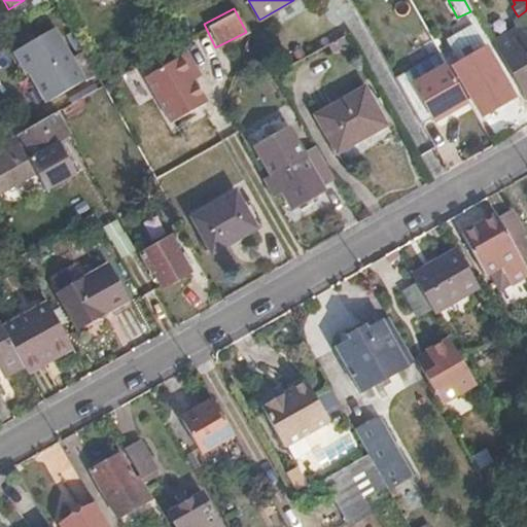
[(489,40),(510,76),(523,100),(526,97),(526,30),(522,22),(489,40)]
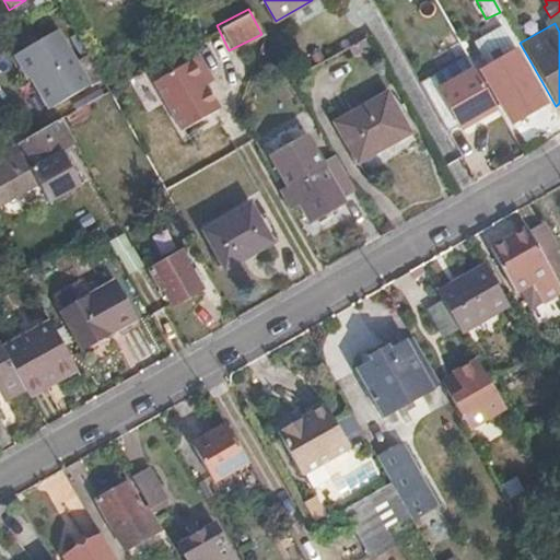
[(59,30),(14,56),(27,79),(30,78),(48,109),(91,85),(59,30)]
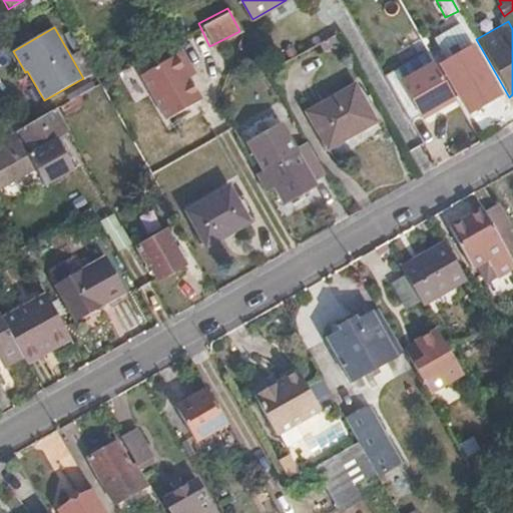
[(497,105),(510,98),(509,97),(496,74),(488,78),(469,46),(439,63),(457,96),(483,82),(497,105)]
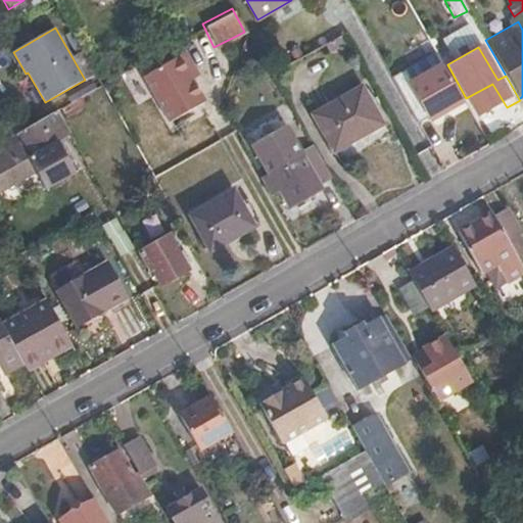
[(184,52),(197,76),(200,74),(186,51),(184,52)]
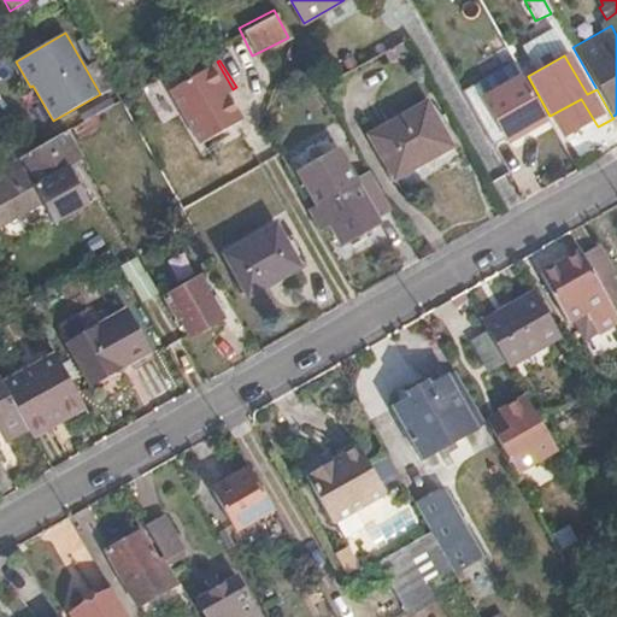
[(228,92),(233,89),(217,62),(212,64),(228,92)]
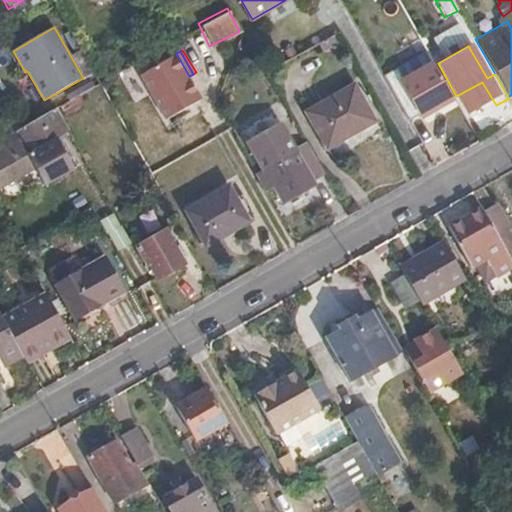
[(201,98),(189,76),(176,53),(141,73),(167,119),(201,98)]
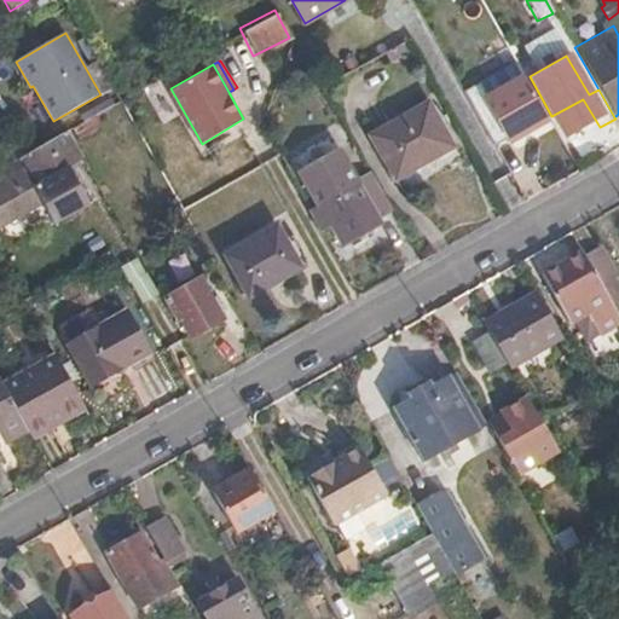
[(472,110),(491,146),(504,138),(507,142),(544,121),(520,79),(482,99),(485,103),(472,110)]
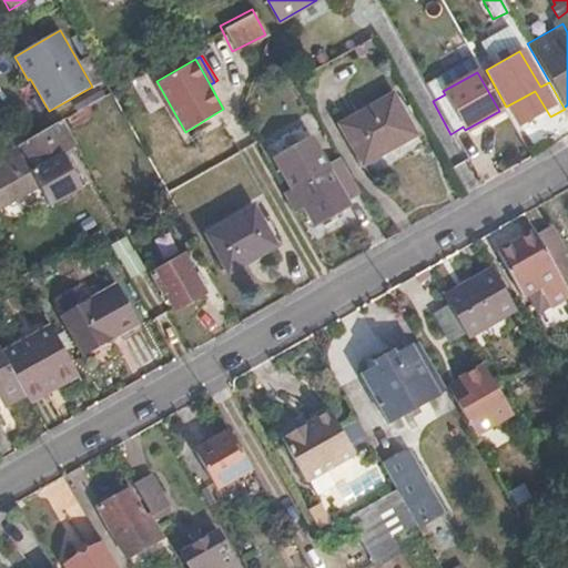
[(411,132),(387,93),(336,121),(358,162),(411,132)]
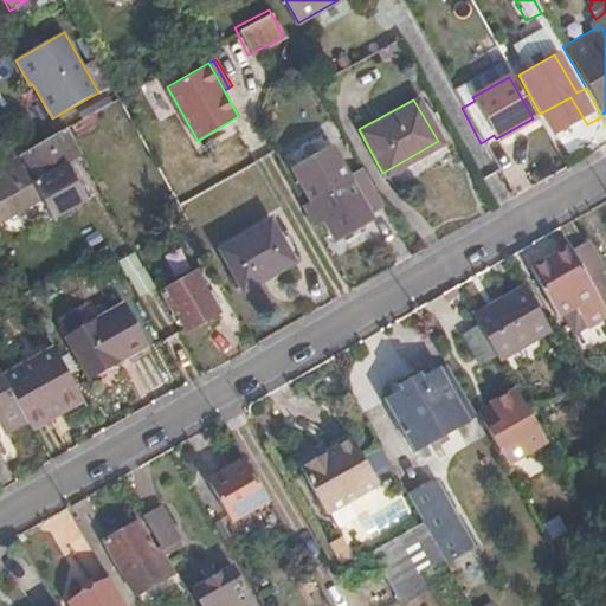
[(64,129),(0,166),(0,218),(38,198),(50,219),(84,200),(64,165),(79,156),(64,129)]
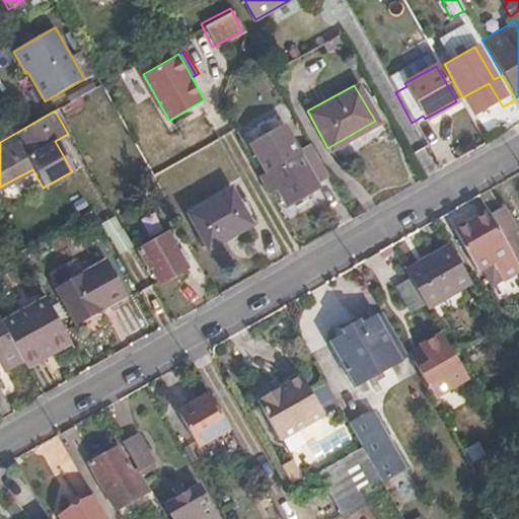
[(315,183),(328,176),(310,145),(300,151),(284,126),(248,146),(266,174),(260,179),(267,192),(274,188),(285,206),(317,187),(315,183)]
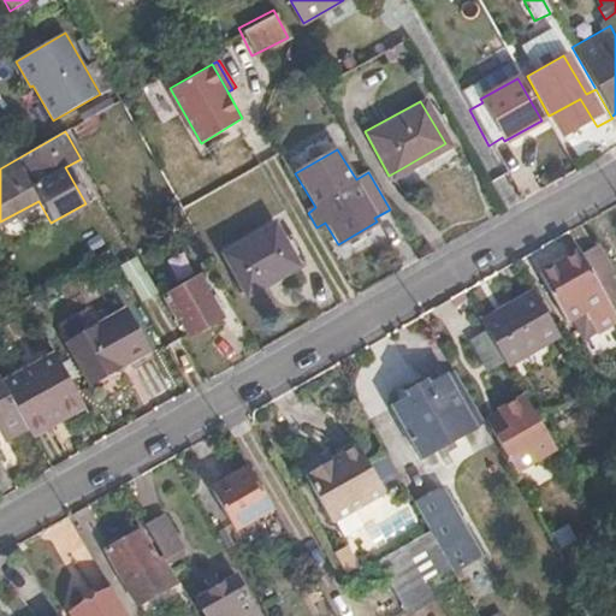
[(578,254),(615,320),(615,321),(615,296),(606,280),(611,276),(593,244),(578,254)]
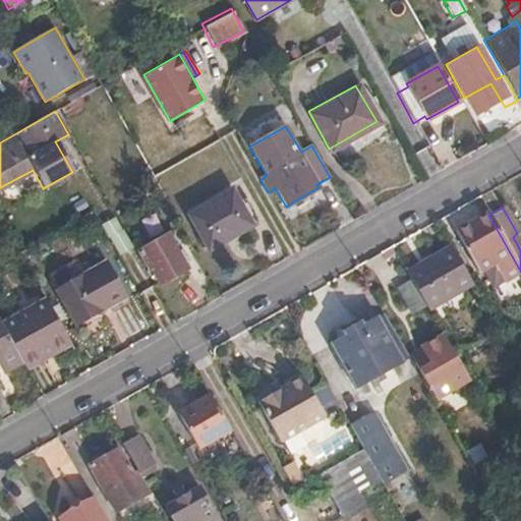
[(262,240),(241,208),(199,230),(220,264),(262,240)]
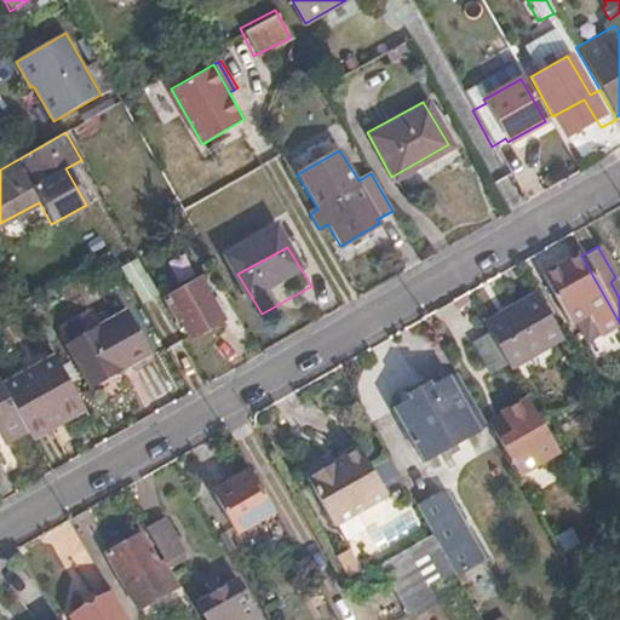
[(581,256),(579,253),(539,276),(567,325),(584,314),(597,336),(619,322),(581,256)]
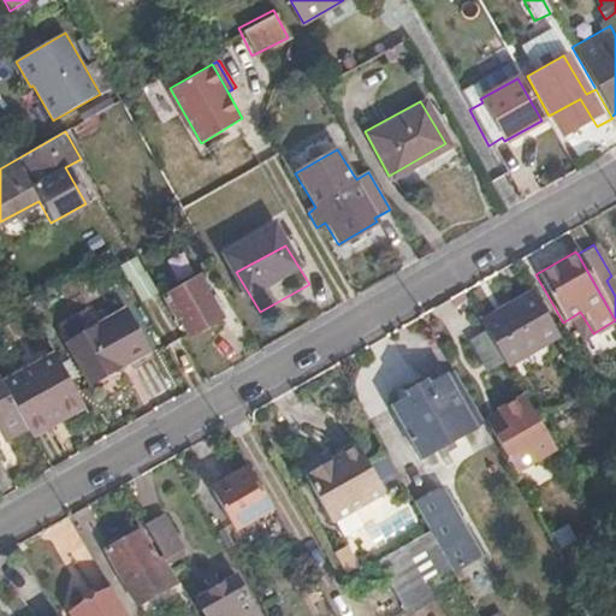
[(161,297),(172,317),(177,314),(189,333),(219,317),(199,278),(161,297)]
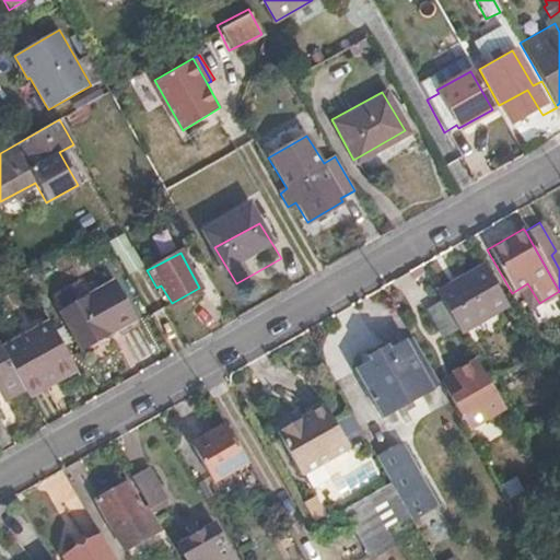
[(426,273),(419,265),(407,271),(413,281),(426,273)]
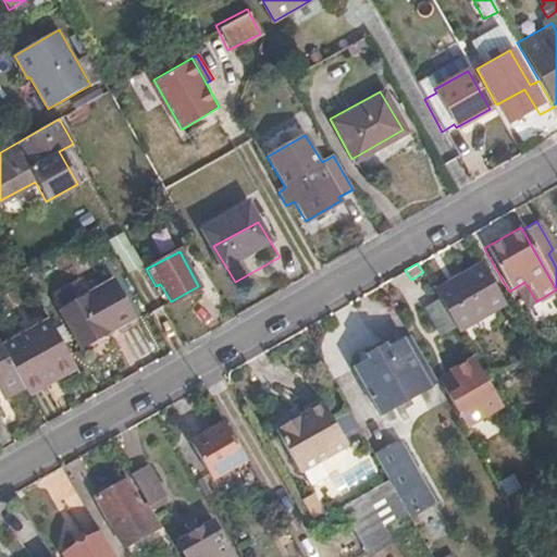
[(504,305),(480,264),(433,292),(457,332),(504,305)]
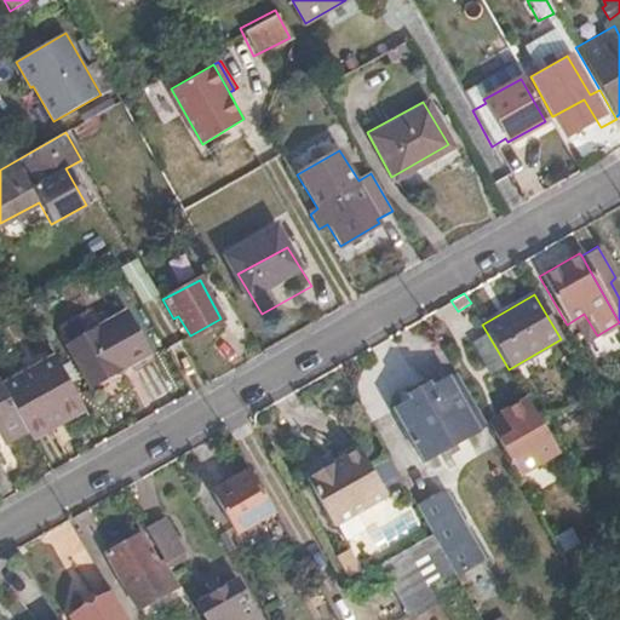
[(149,352),(125,309),(65,343),(90,385),(149,352)]
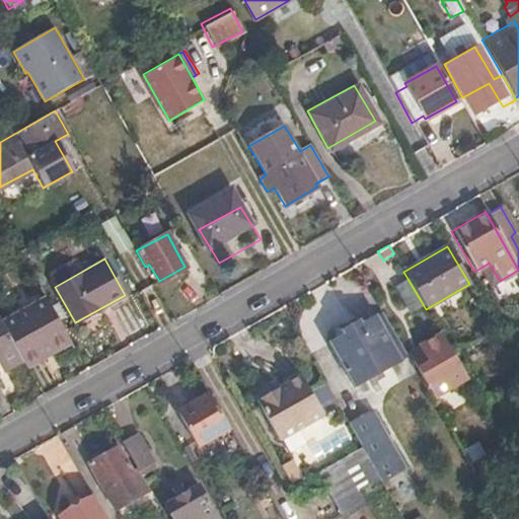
[(0,321),(21,360),(26,369),(45,359),(42,355),(68,339),(43,293),(0,316),(0,321)]
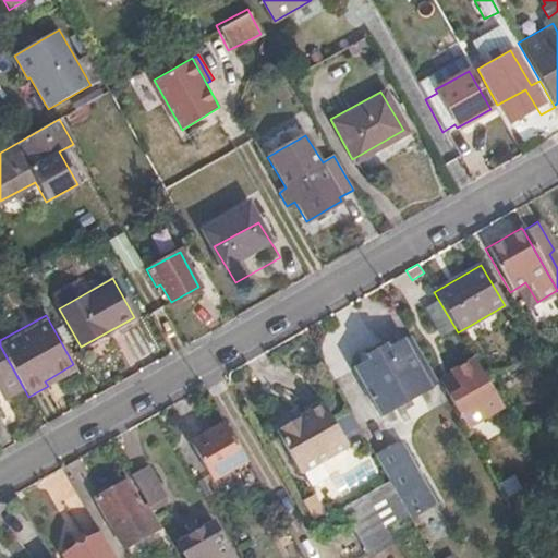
[(557,356),(557,355),(557,328),(544,337),(557,356)]
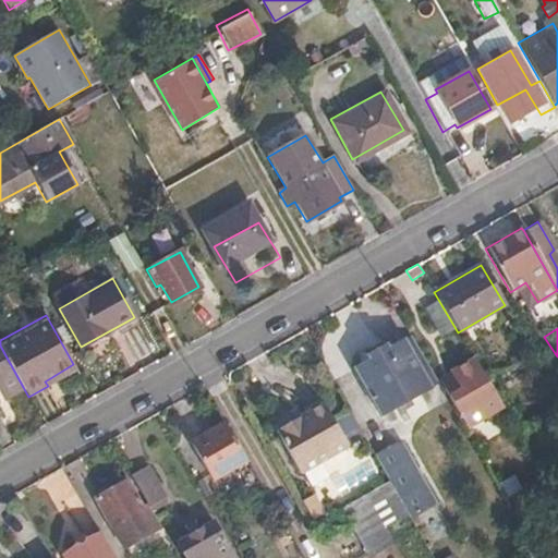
[(422,359),(444,396),(450,407),(484,387),(458,339),(422,359)]
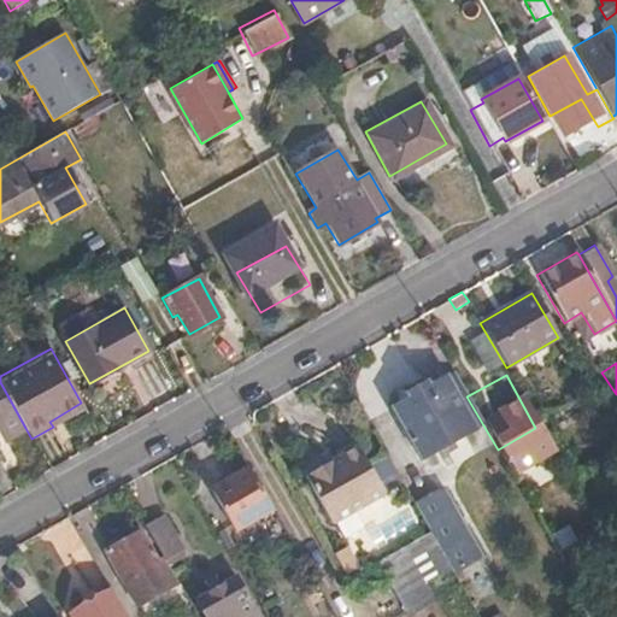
[(391,407),(421,458),(476,428),(446,376),(429,386),(427,381),(405,393),(407,398),(391,407)]
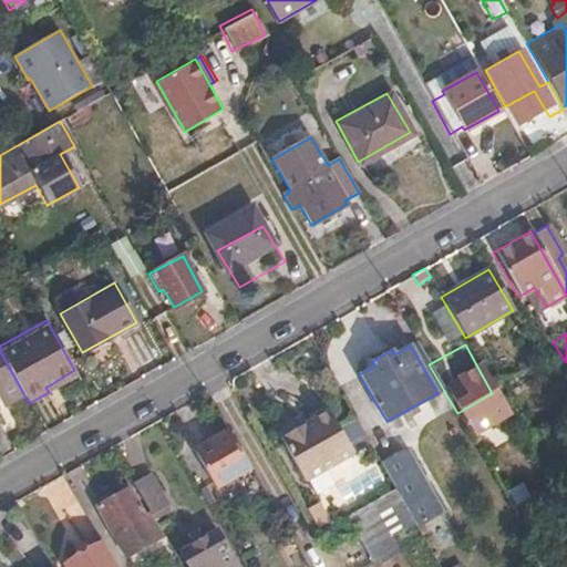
[(0,399),(3,404),(23,393),(0,351),(0,399)]
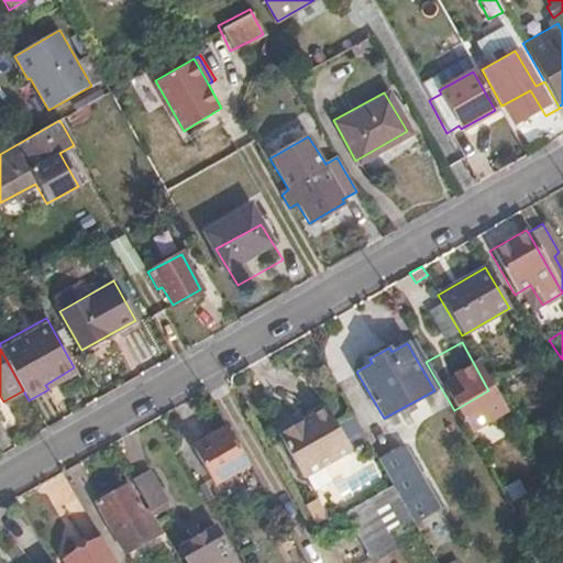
[(48,389),(77,373),(74,367),(45,385),(48,389)]
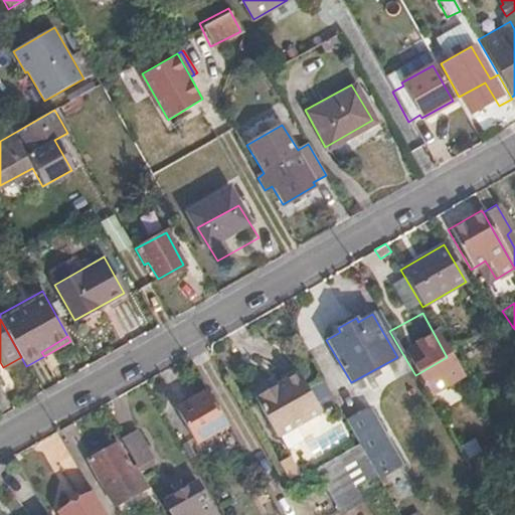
[(323,409),(300,370),(258,395),(279,436),(323,409)]
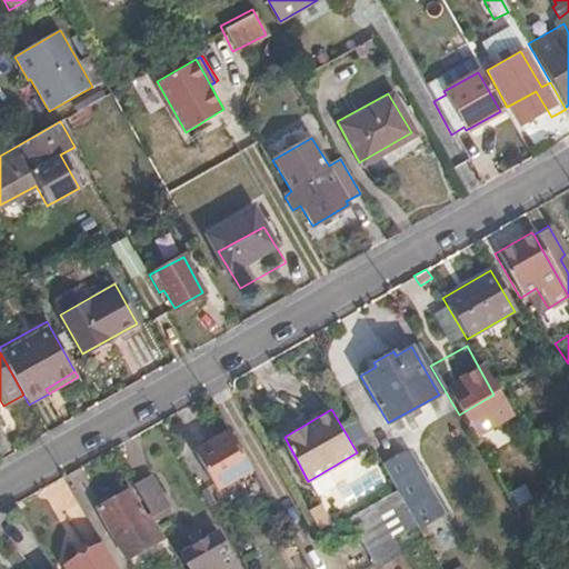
[(250,467),(230,431),(193,452),(215,488),(250,467)]
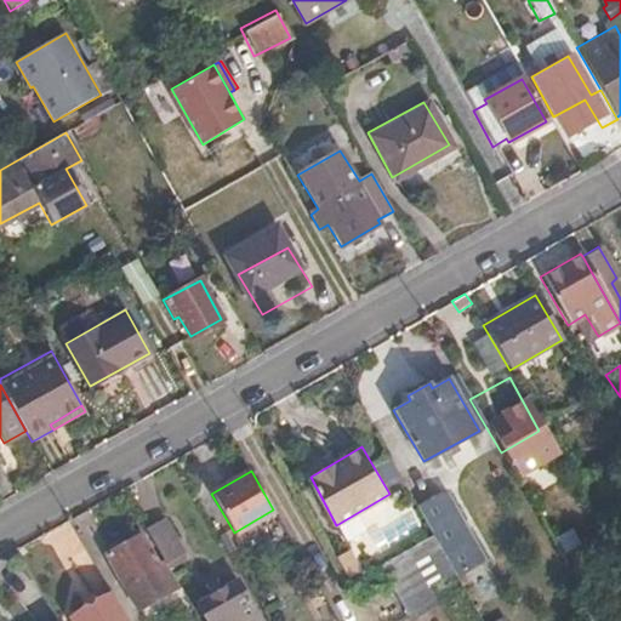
[(444,490),(417,506),(433,536),(454,571),(456,573),(483,558),(444,490)]
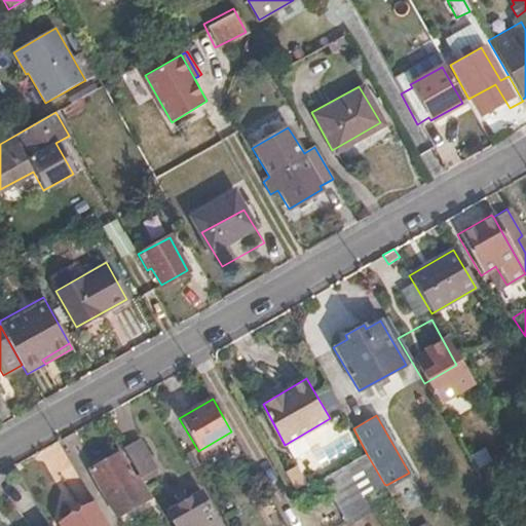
[(137,437),(122,447),(139,477),(141,480),(155,472),(137,437)]
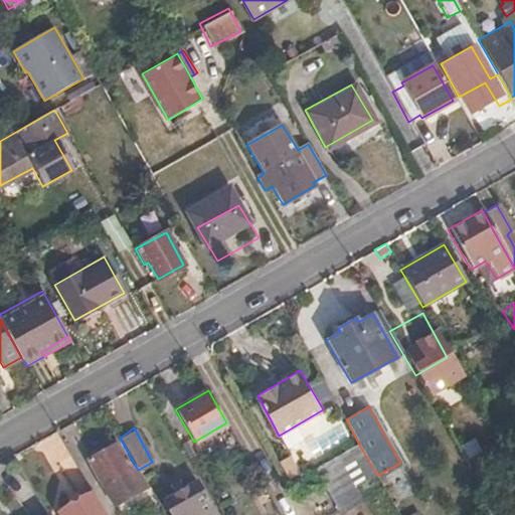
[(138,470),(136,467),(130,471),(115,444),(86,460),(113,506),(148,487),(138,470)]
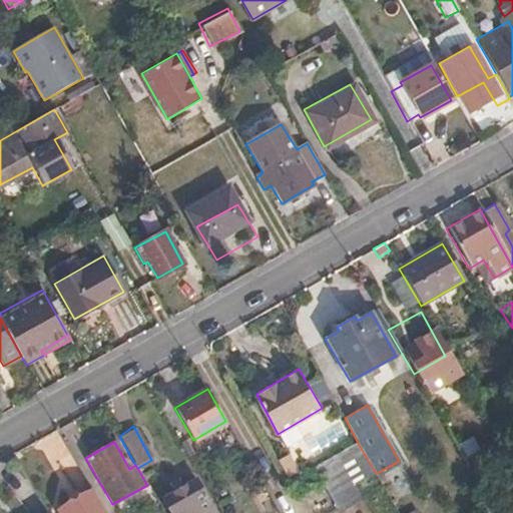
[(457,450),(464,461),(477,454),(471,442),(457,450)]
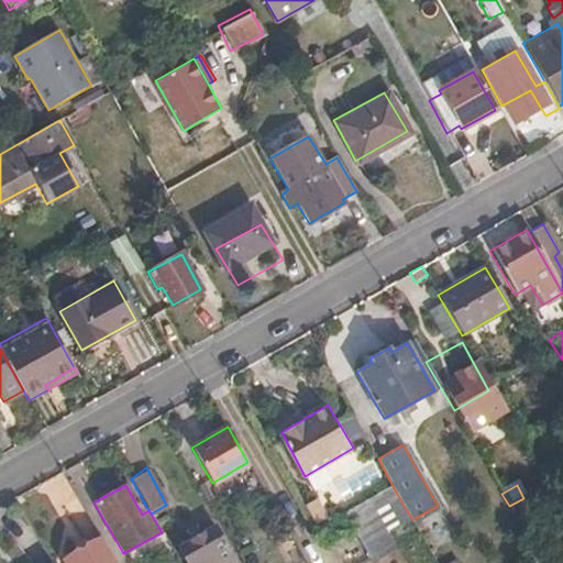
[(393,486),(348,512),(373,556),(397,543),(389,530),(411,518),(393,486)]
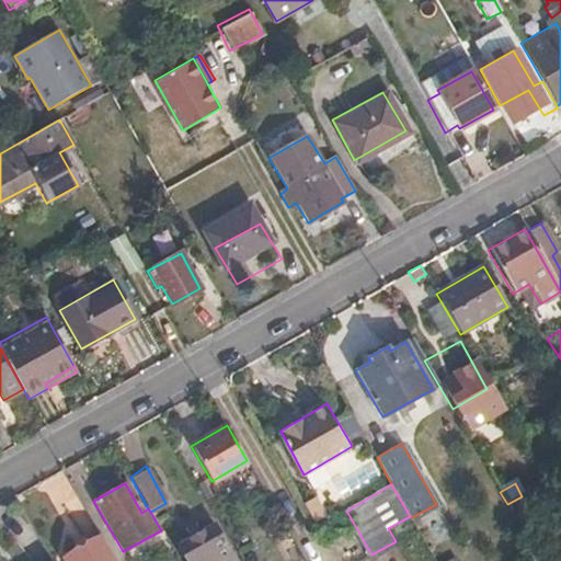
[(226,545),(214,525),(176,546),(185,560),(194,560),(199,558),(202,560),(213,560),(214,560),(209,552),(226,545)]
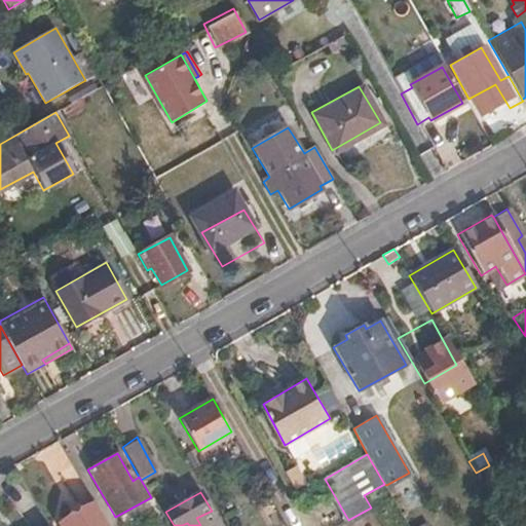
[(105,525),(91,502),(58,522),(60,525),(105,525)]
